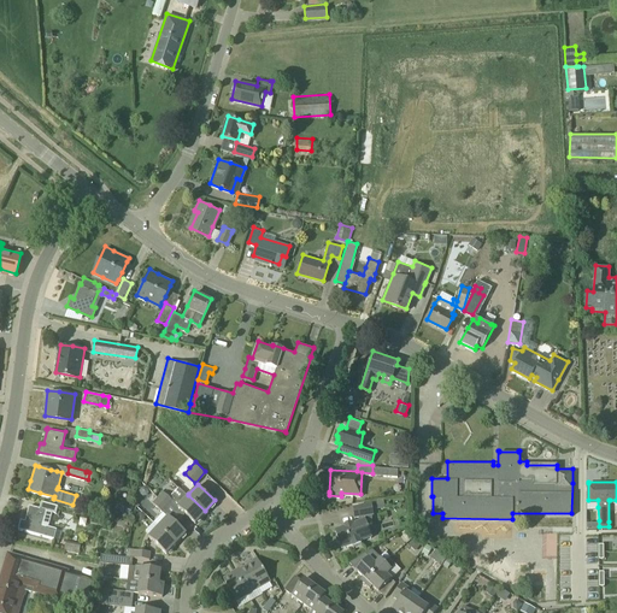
[(187,513),(195,522),(205,511),(188,495),(188,494),(183,489),(180,485),(172,491),(177,496),(182,500),(177,505),(187,513)]
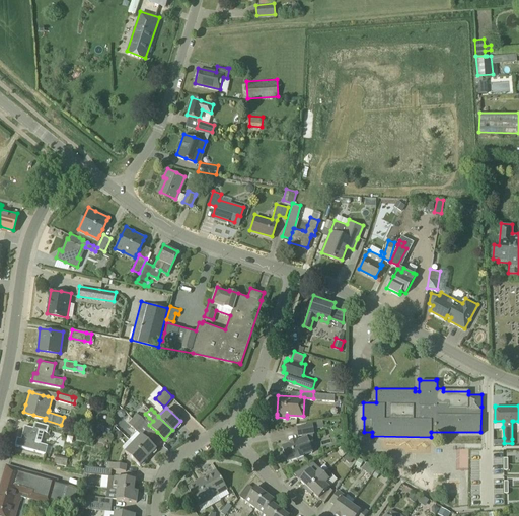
[(146,421),(142,417),(137,413),(133,417),(142,425),(145,421),(146,421)]
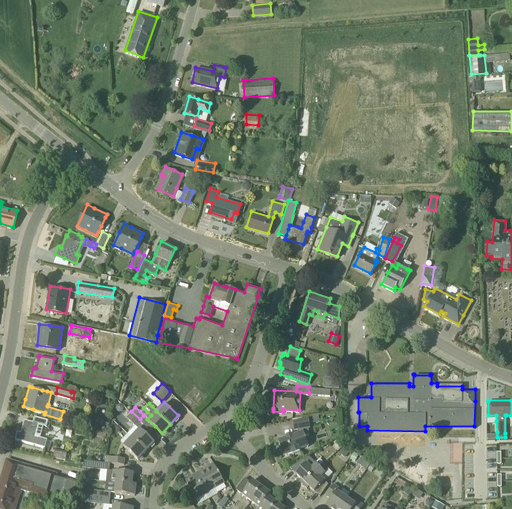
[(140,419),(131,411),(127,416),(136,424),(140,419)]
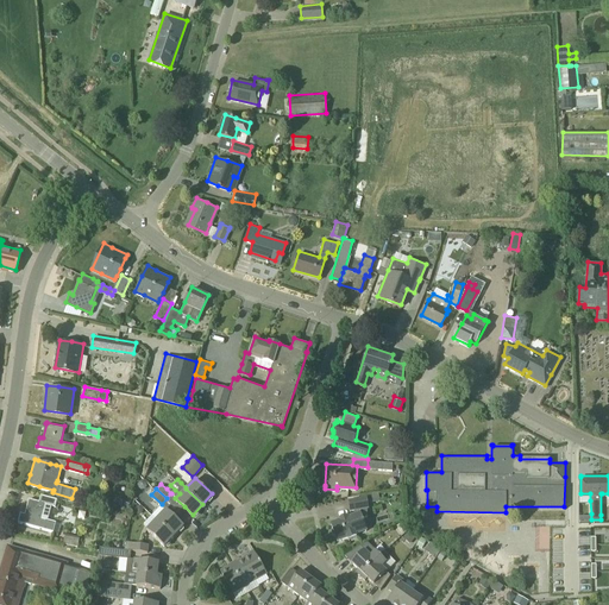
[(20,511),(18,521),(29,523),(54,530),(58,531),(61,523),(56,521),(48,518),(51,504),(55,505),(57,497),(52,496),(41,493),(39,499),(29,497),(24,512),(20,511)]
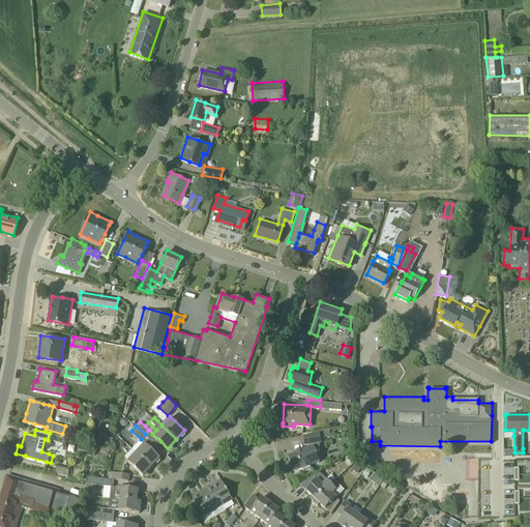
[(296,451),(288,455),(289,459),(289,460),(289,461),(289,462),(289,463),(289,464),(290,464),(290,465),(291,465),(292,466),(293,469),(302,466),(303,469),(311,466),(311,463),(320,460),(316,449),(320,448),(320,442),(321,441),(320,432),(314,433),(303,435),(304,443),(307,442),(308,446),(302,449),(301,447),(300,447),(301,448),(297,450),(296,449),(296,451)]
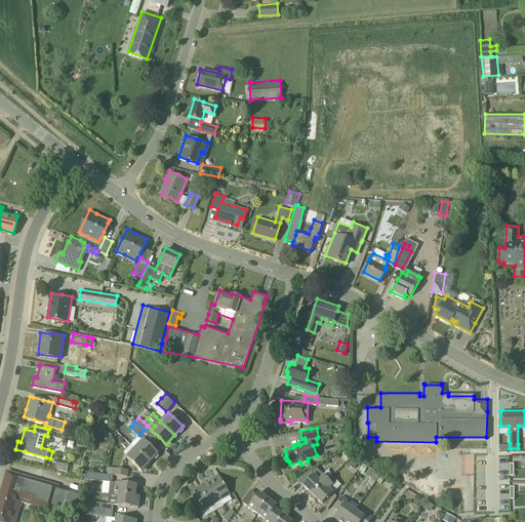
[(135,447),(150,460),(158,451),(151,445),(144,438),(135,447)]
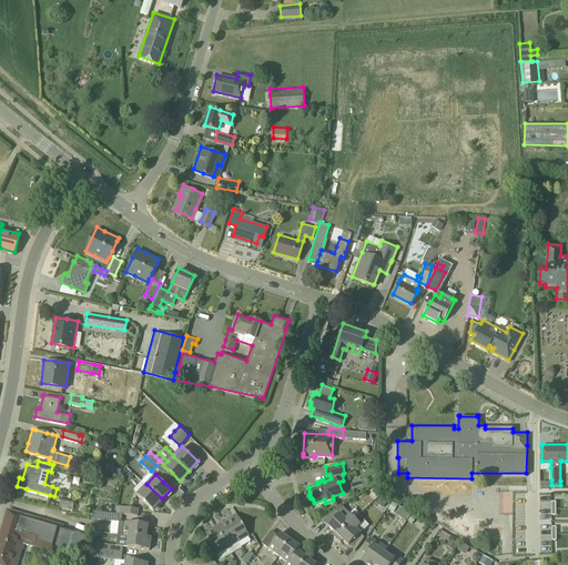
[(153,508),(162,498),(146,484),(137,494),(145,501),(153,508)]
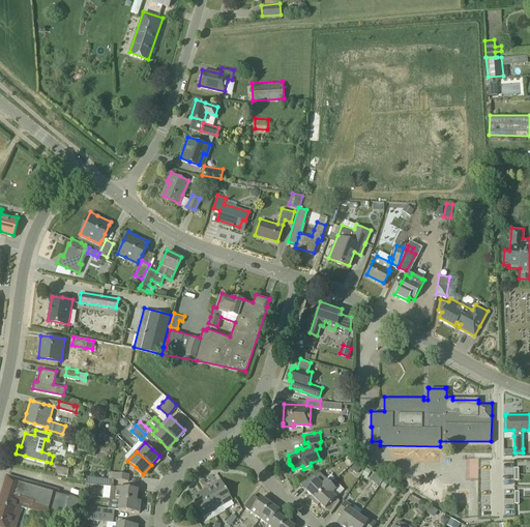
[(56,463),(54,471),(68,474),(70,466),(56,463)]
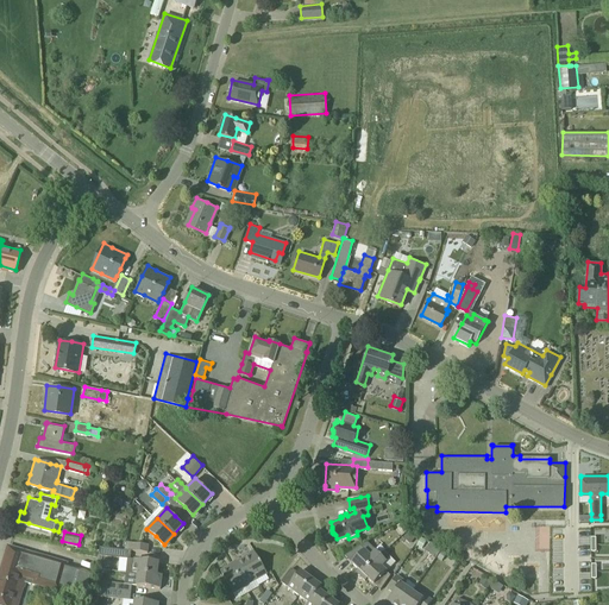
[(131,549),(131,548),(133,548),(148,550),(149,542),(135,541),(126,540),(125,548),(131,549)]
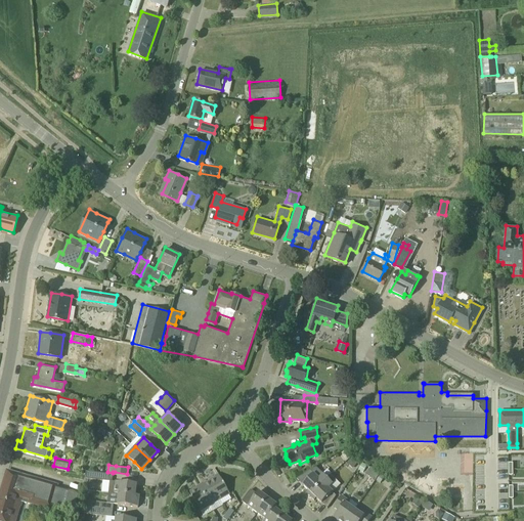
[(310,493),(328,477),(322,472),(315,465),(297,476),(303,482),(302,482),(308,488),(306,490),(310,493)]
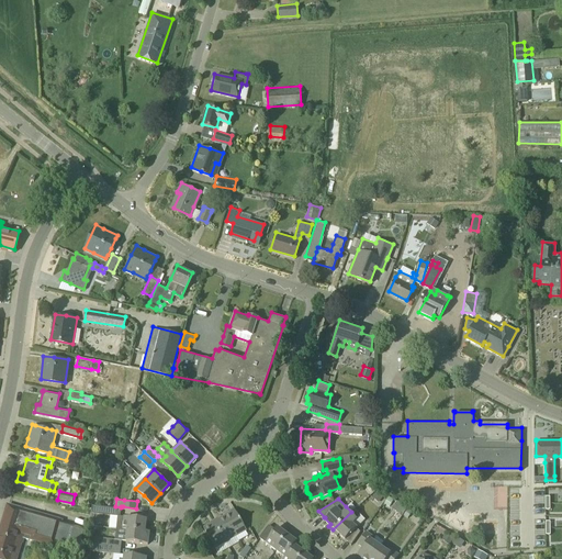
[(0,557),(6,558),(15,558),(23,536),(55,545),(63,518),(31,510),(7,503),(0,526),(0,557)]
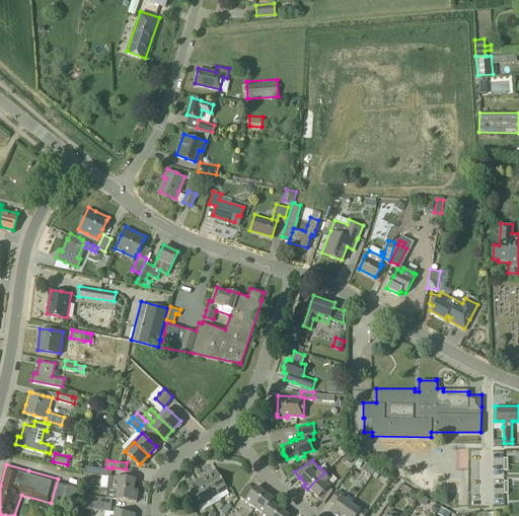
[(112,468),(106,467),(105,468),(99,467),(99,466),(85,465),(85,471),(110,474),(112,468)]
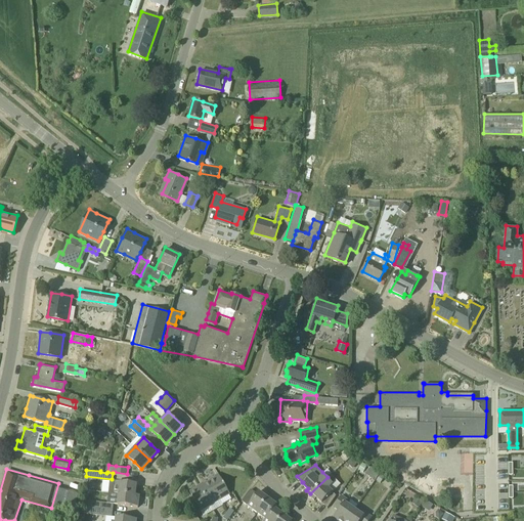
[(331,473),(328,477),(310,493),(314,497),(316,495),(328,506),(334,495),(336,493),(332,490),(329,486),(333,482),(332,481),(336,478),(331,473)]
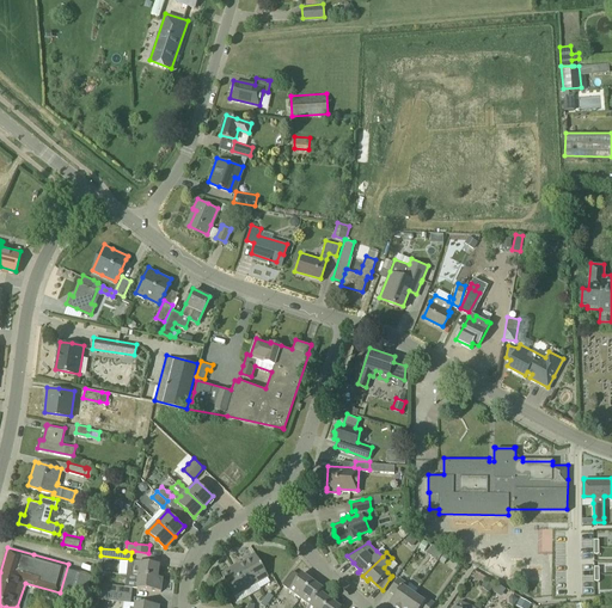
[(508,571),(514,563),(500,552),(494,560),(508,571)]
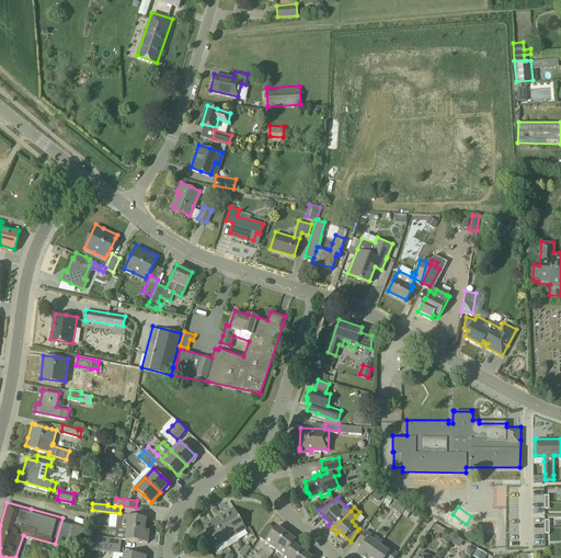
[(224,513),(236,533),(245,526),(235,508),(231,510),(231,509),(224,513)]
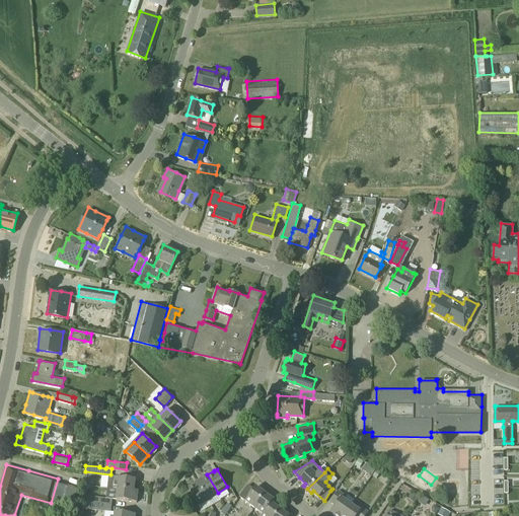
[(198,481),(208,498),(211,504),(221,498),(218,493),(207,474),(201,477),(201,478),(198,481)]
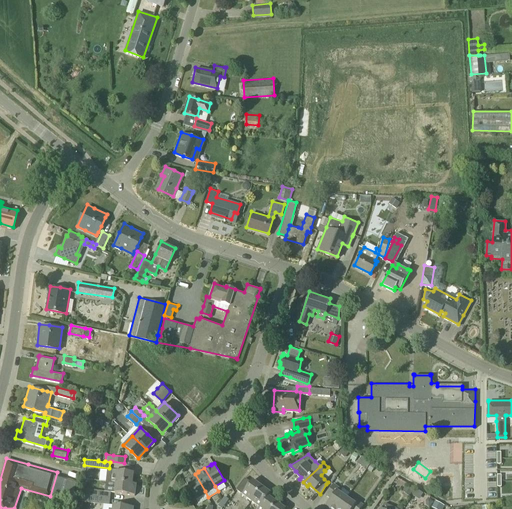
[(132,482),(133,471),(113,469),(107,469),(106,478),(132,482)]
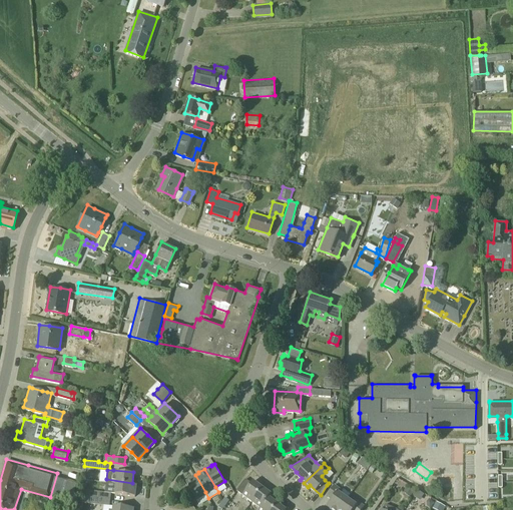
[(474,485),(475,471),(459,471),(459,484),(474,485)]
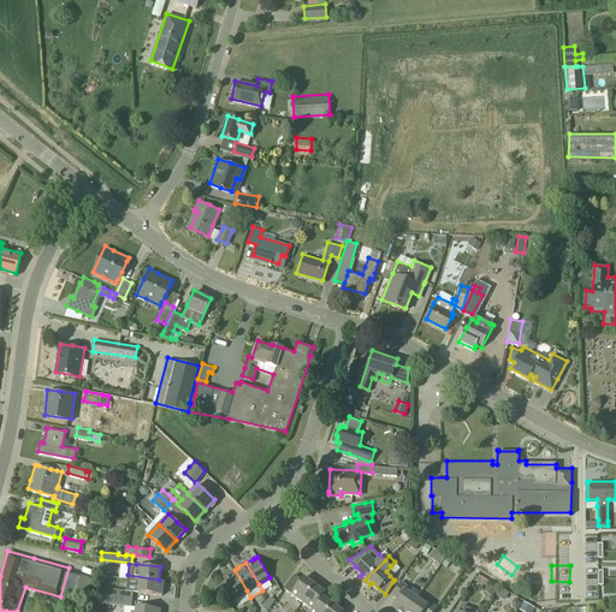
[(235,570),(231,572),(231,571),(223,575),(236,598),(247,590),(235,570)]
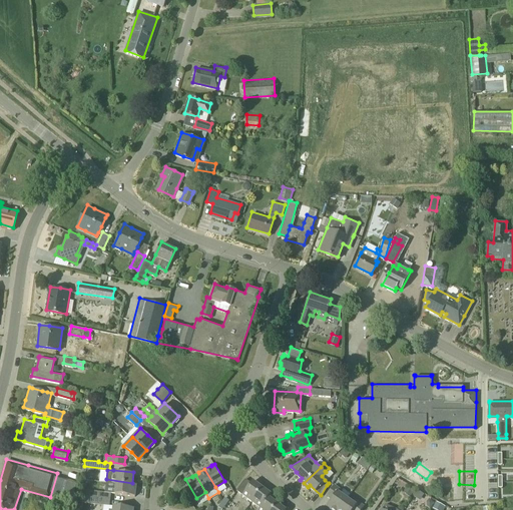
[(236,488),(243,493),(242,494),(247,498),(259,483),(252,479),(251,481),(245,477),(239,485),(236,488)]
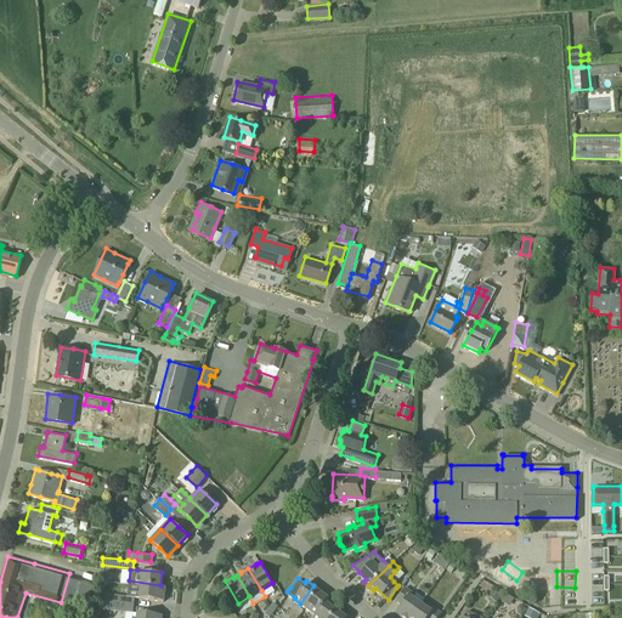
[(134,602),(135,595),(163,599),(165,585),(160,585),(129,580),(128,595),(101,591),(101,599),(134,602)]
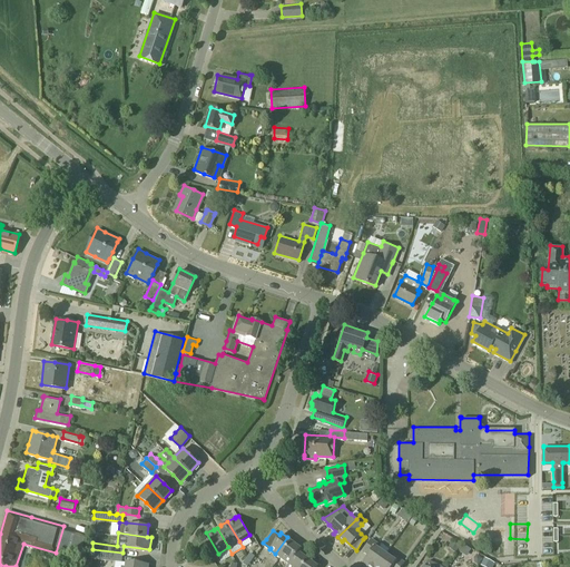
[(279,557),(288,564),(298,550),(301,547),(287,537),(275,554),(279,557)]
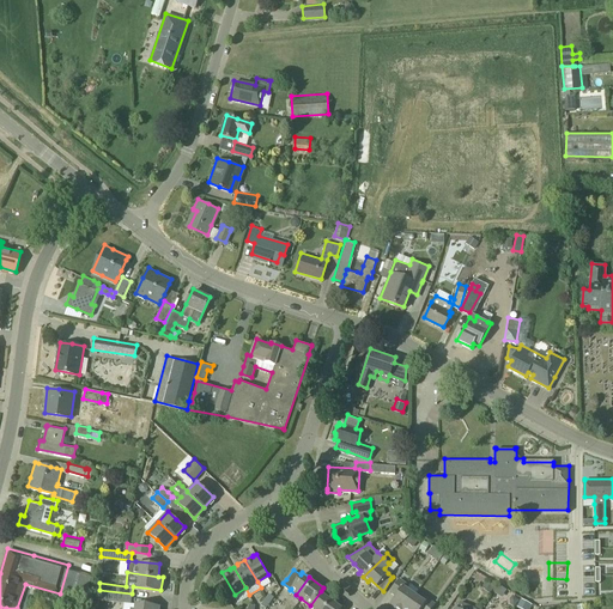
[(390,602),(399,608),(402,608),(414,592),(418,588),(410,582),(408,584),(399,577),(390,590),(396,594),(390,602)]
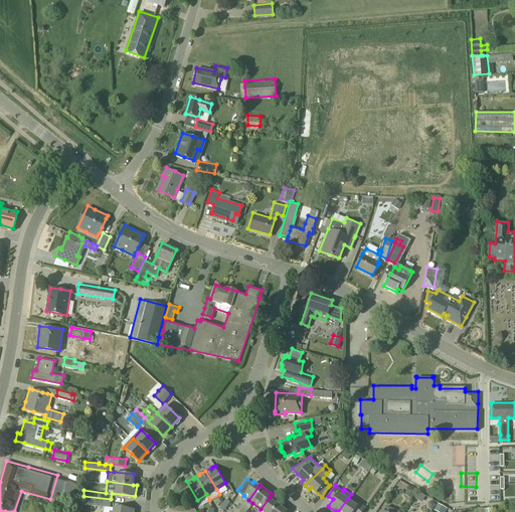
[(111,499),(83,496),(83,503),(110,506),(111,499)]
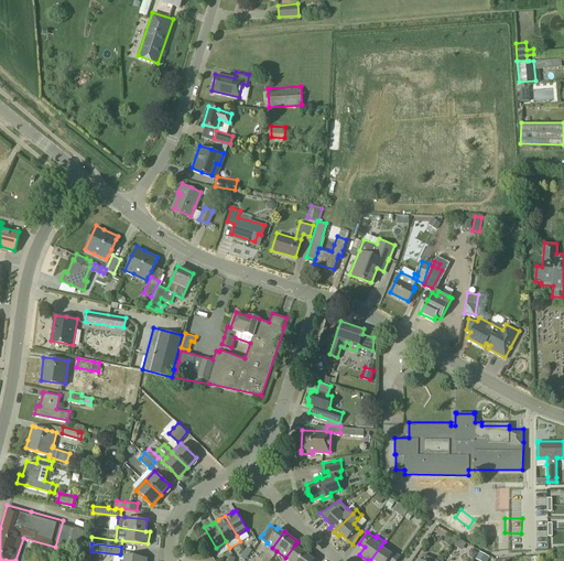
[(285,558),(284,560),(283,560),(297,560),(304,552),(295,545),(285,558)]
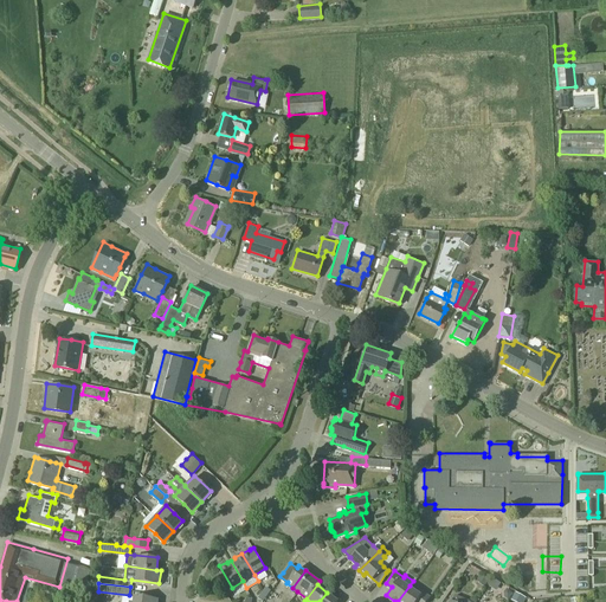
[(418,591),(410,586),(398,601),(425,601),(430,595),(431,595),(423,589),(421,589),(420,588),(418,591)]
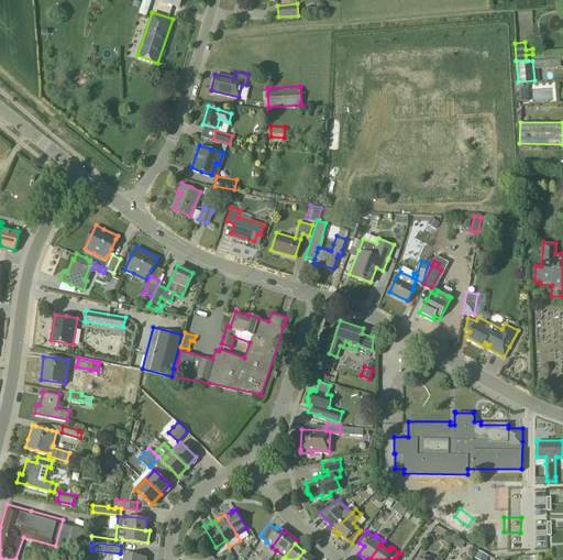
[(479,548),(475,556),(486,559),(489,552),(479,548)]
